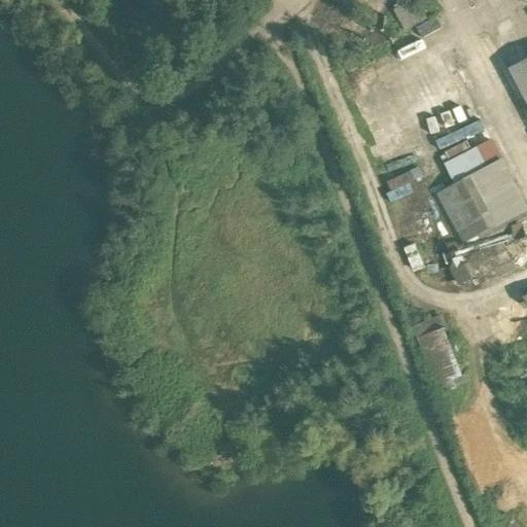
[(417,0),(411,0),(394,9),(406,31),(427,19),(417,0)]
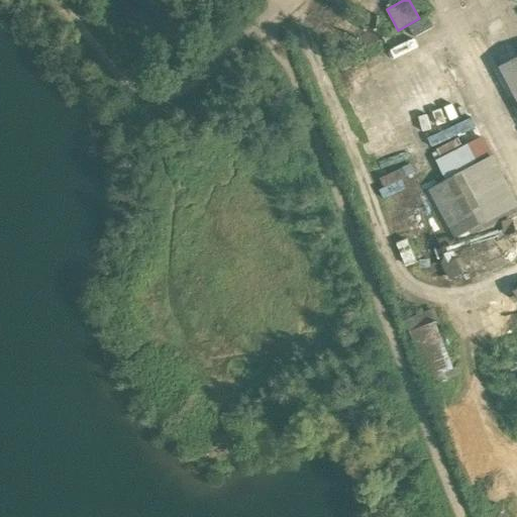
[(429,17),(409,28),(415,37),(434,27),(429,17)]
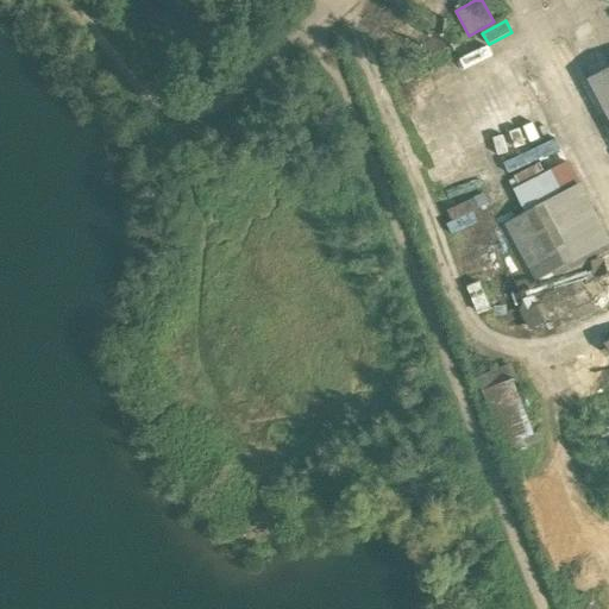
[(608,70),(589,81),(608,119),(608,70)]
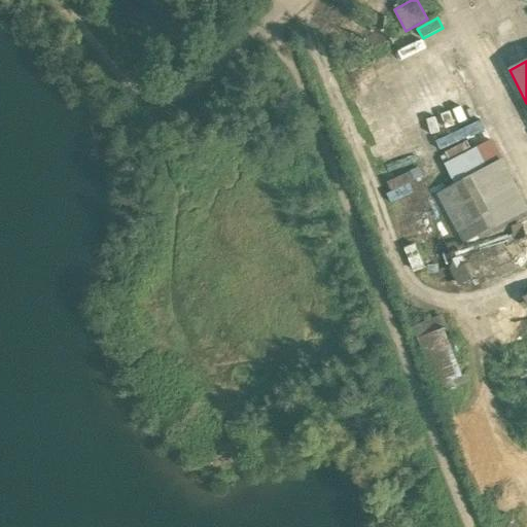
[(491,140),(445,164),(455,184),(500,161),(491,140)]
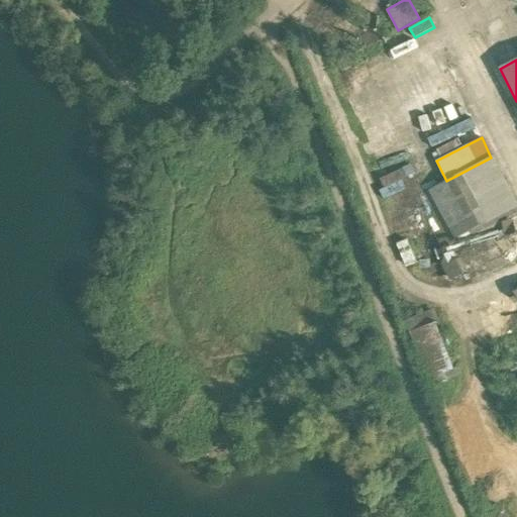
[(446,181),(424,193),(450,242),(471,231),(474,239),(516,216),(516,207),(491,158),(446,181)]
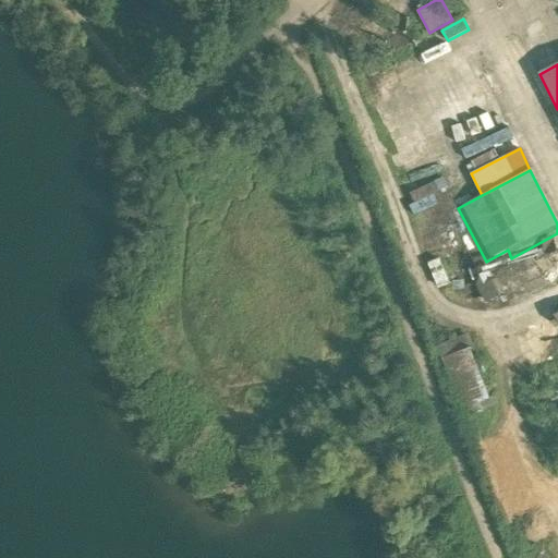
[(483,283),(490,303),(509,295),(501,276),(483,283)]
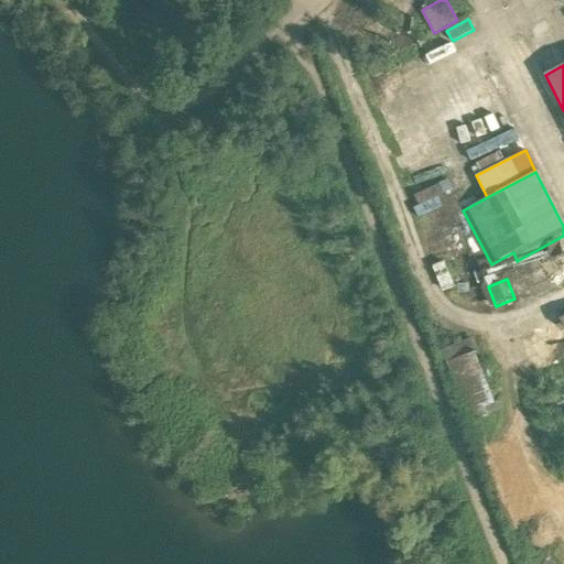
[(472,339),(443,350),(469,421),(498,410),(472,339)]
